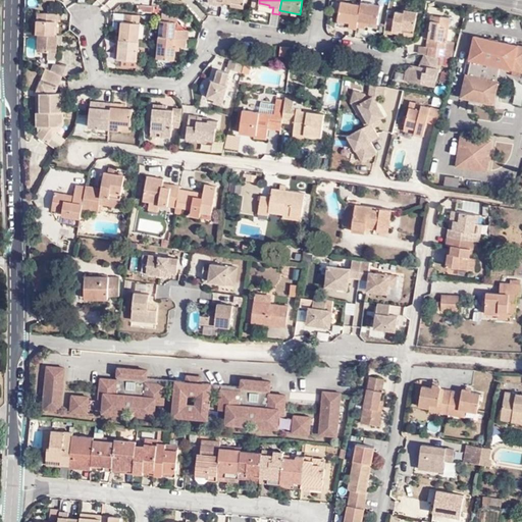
[(349,29),(357,30),(358,27),(361,5),(342,1),(338,20),(350,22),(349,29)]
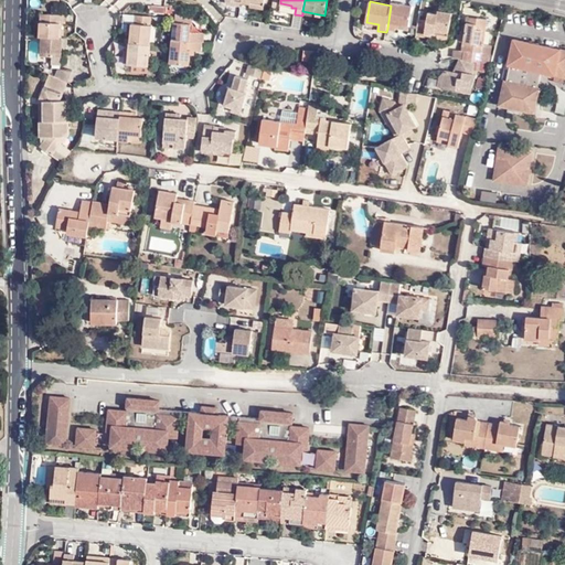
[(413,6),(392,2),(391,6),(387,29),(396,31),(396,29),(396,24),(409,27),(413,6)]
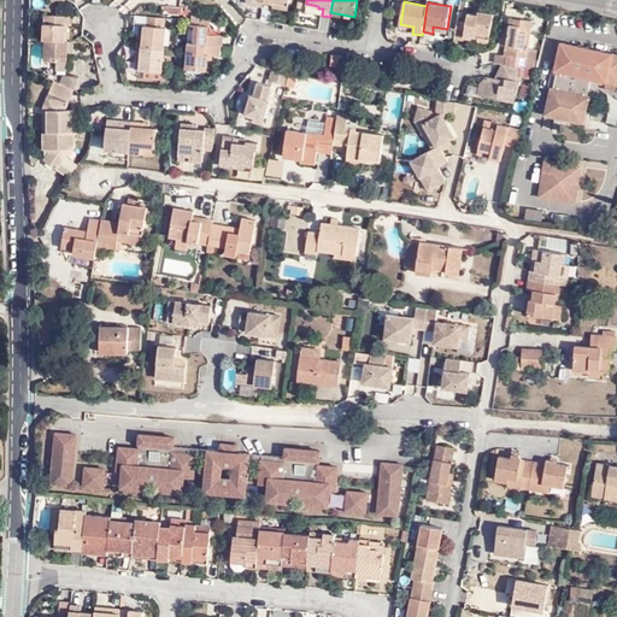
[(306,12),(322,15),(323,9),(318,9),(318,6),(307,4),(306,12)]
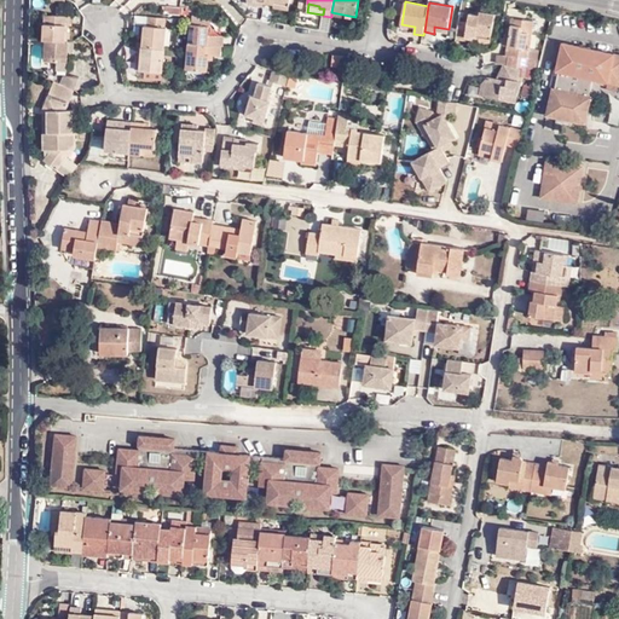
[(461,12),(456,40),(466,41),(466,39),(470,39),(472,39),(472,36),(491,40),(492,40),(496,13),(480,11),(480,15),(469,13),(461,12)]
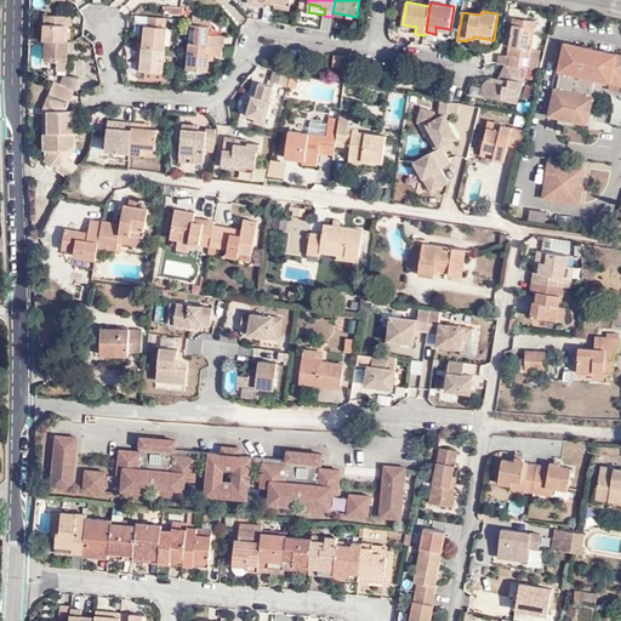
[(45,24),(44,40),(68,41),(68,16),(53,16),(52,24),(45,24)]
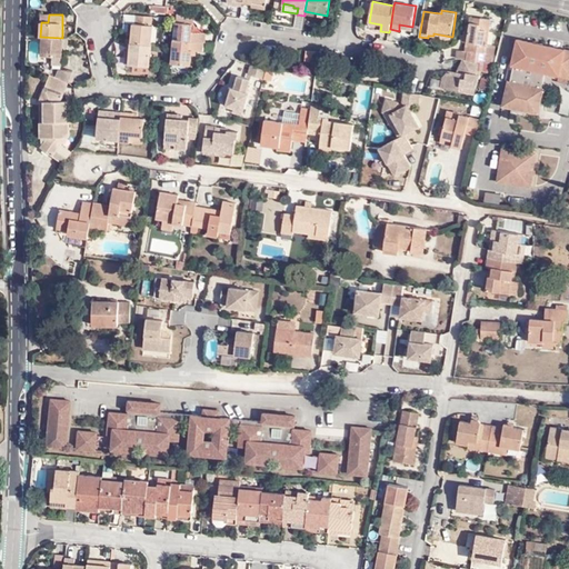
[(131,43),(152,45),(153,25),(152,25),(153,17),(136,16),(136,23),(132,23),(131,43)]
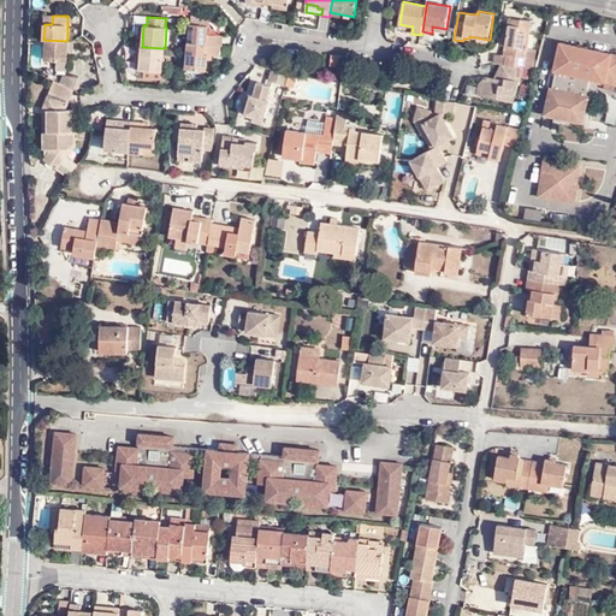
[(505,46),(507,46),(525,48),(527,33),(531,33),(532,21),(521,19),(521,25),(508,24),(507,37),(505,46)]
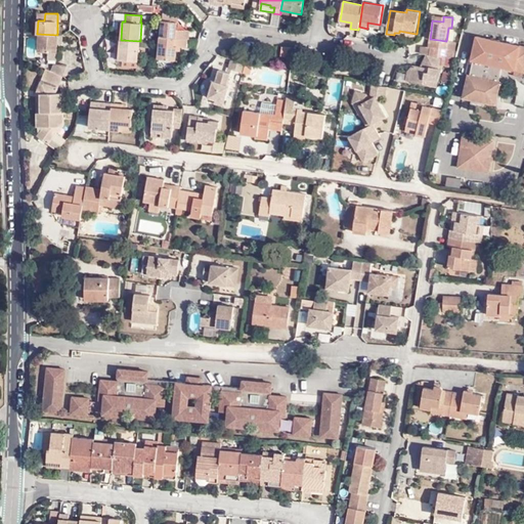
[(188,38),(189,39),(190,31),(176,30),(177,22),(162,20),(161,37),(188,38)]
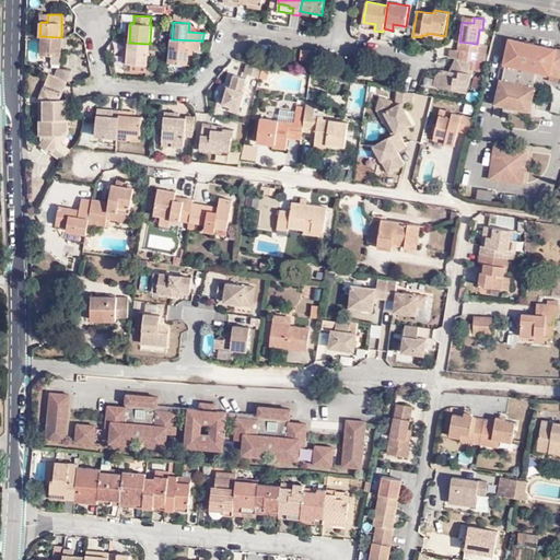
[(61,37),(39,36),(38,57),(60,58),(61,37)]
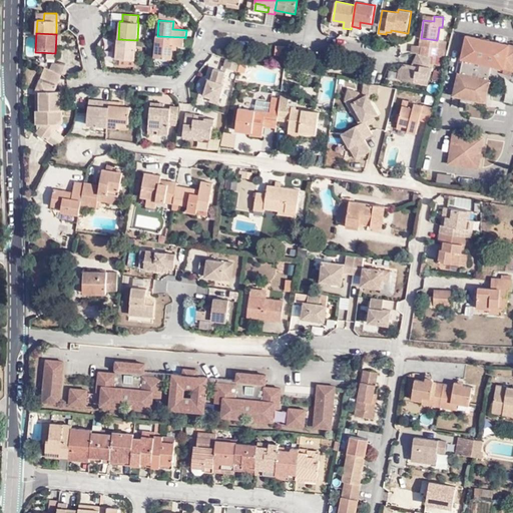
[(492,65),(503,68),(512,69),(512,44),(467,34),(461,59),(463,60),(460,72),(458,72),(453,95),(485,103),(490,79),(489,79),(492,65)]
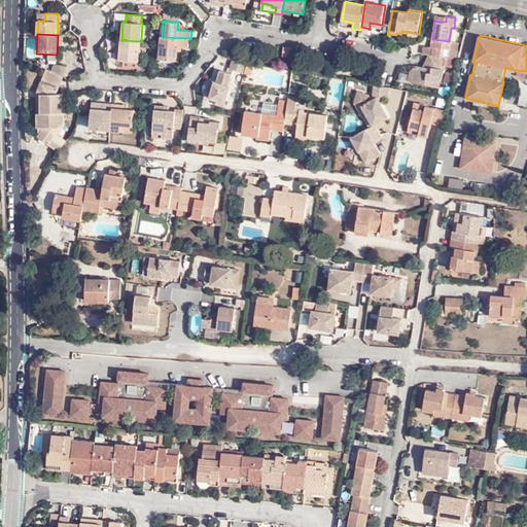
[(189,38),(162,37),(161,59),(177,60),(177,50),(178,46),(182,47),(188,47),(189,38)]
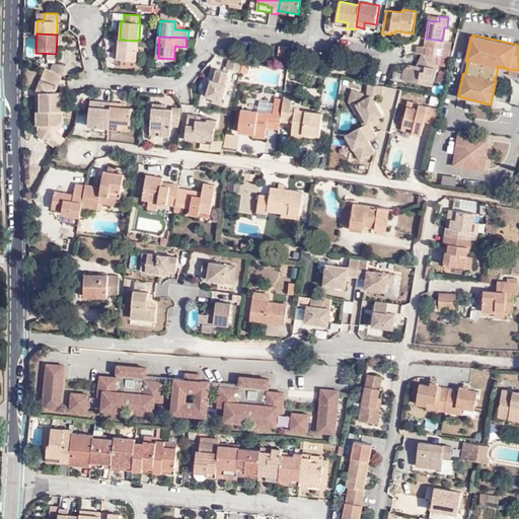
[(137,61),(139,41),(120,40),(117,39),(116,46),(116,52),(115,59),(137,61)]
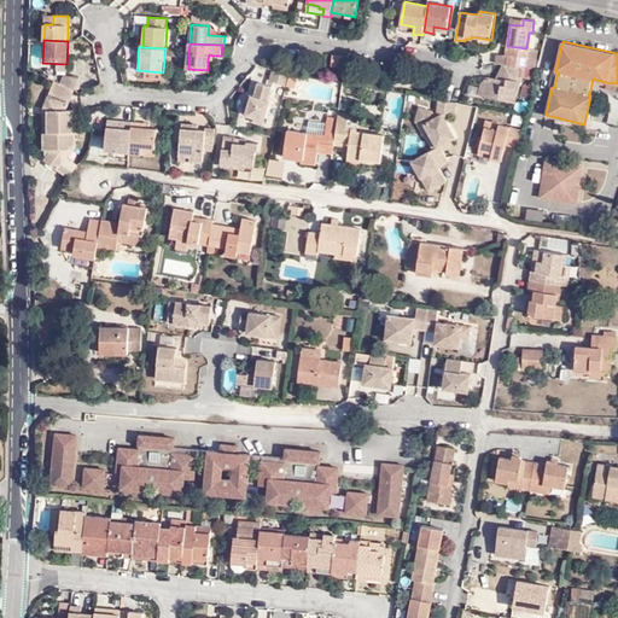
[(508,46),(507,56),(528,57),(529,48),(526,48),(508,46)]
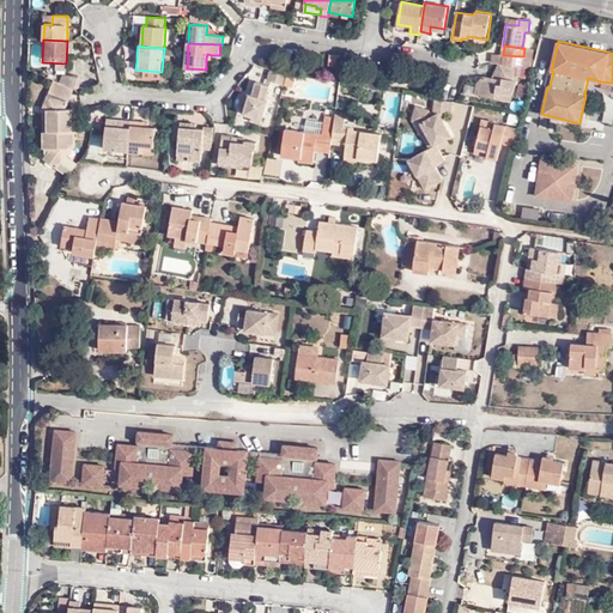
[(492,64),(495,64),(498,64),(502,65),(503,55),(493,53),(492,64)]
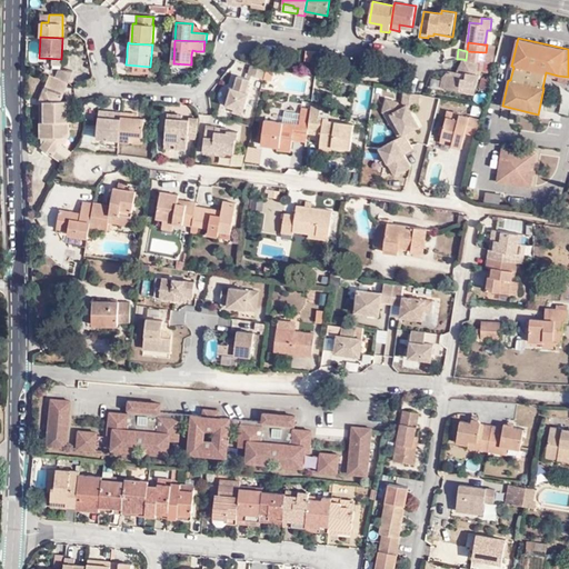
[(318,51),(306,50),(305,61),(317,62),(318,51)]
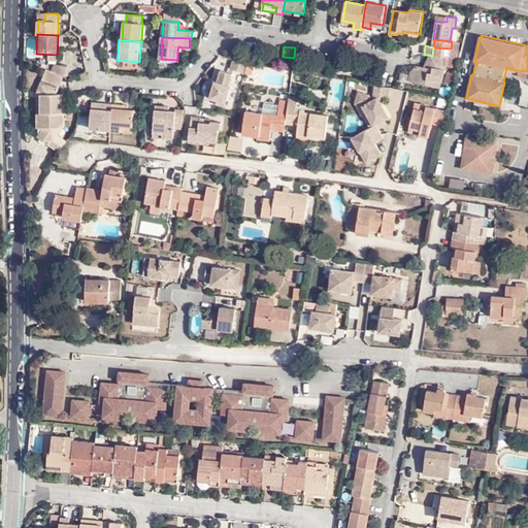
[(444,57),(457,59),(459,50),(451,48),(433,47),(432,56),(444,57)]
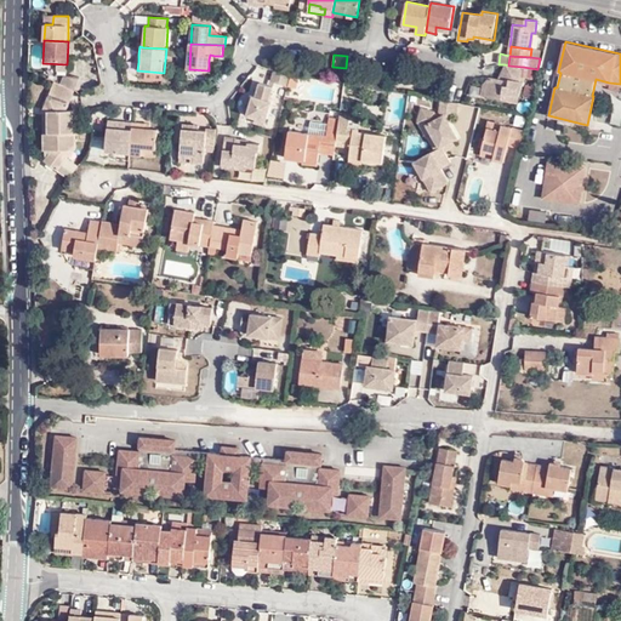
[(508,66),(505,64),(499,79),(489,78),(482,85),(482,86),(480,96),(502,98),(502,95),(510,96),(519,98),(524,80),(522,80),(523,67),(508,66)]
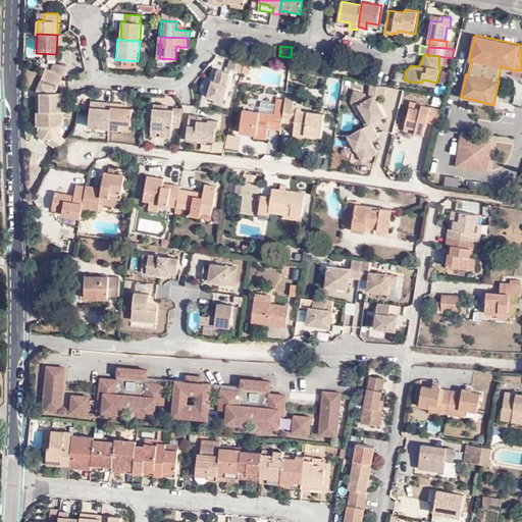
[(241,72),(244,64),(229,59),(227,67),(241,72)]
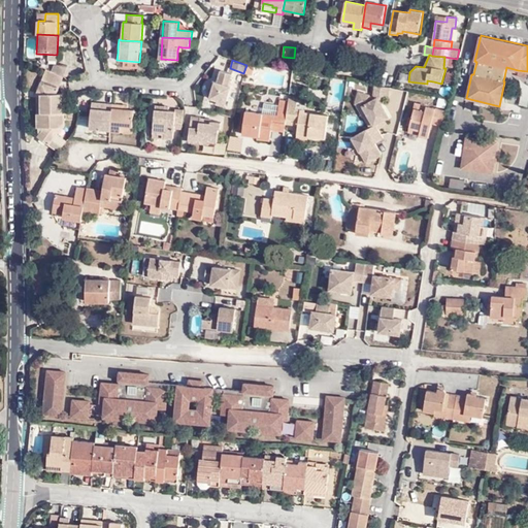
[(52,70),(64,75),(68,65),(55,64),(52,70)]
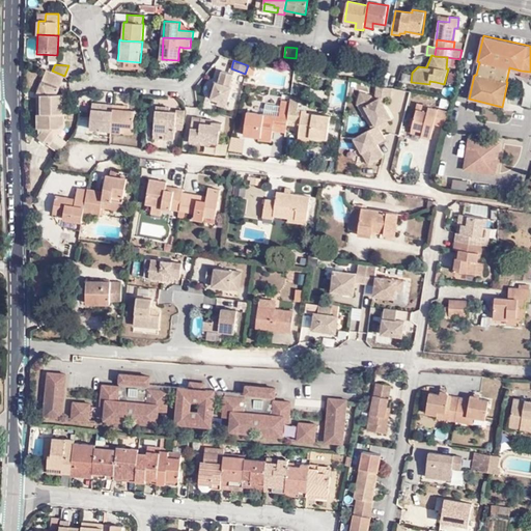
[(59,89),(64,76),(52,71),(47,68),(36,93),(42,94),(42,103),(37,103),(38,114),(38,128),(46,128),(38,138),(59,152),(68,140),(65,137),(60,133),(60,128),(65,128),(64,105),(58,105),(58,94),(59,89)]
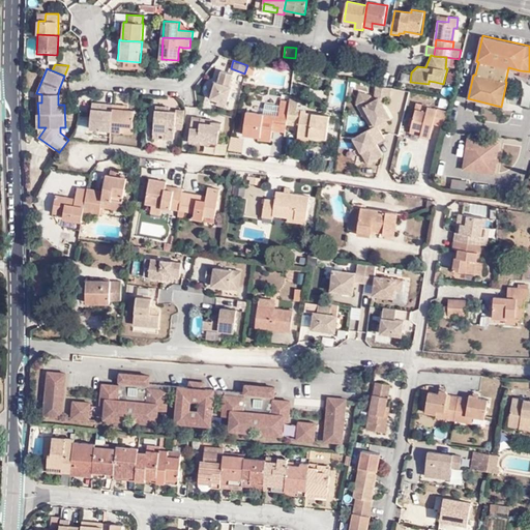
[(210,98),(218,100),(228,104),(233,86),(231,85),(234,74),(222,70),(218,82),(215,81),(210,98)]
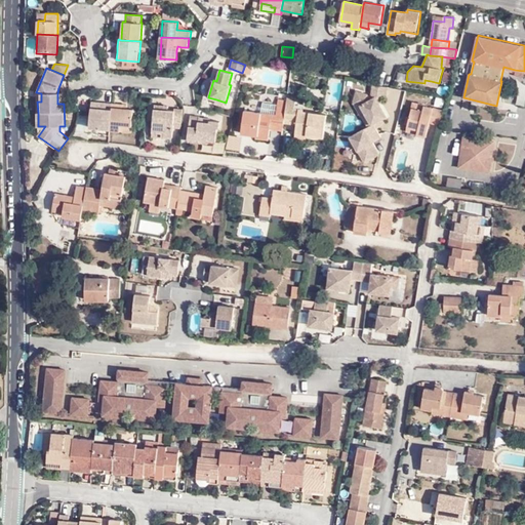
[(524,71),(515,70),(514,76),(524,78),(524,71)]
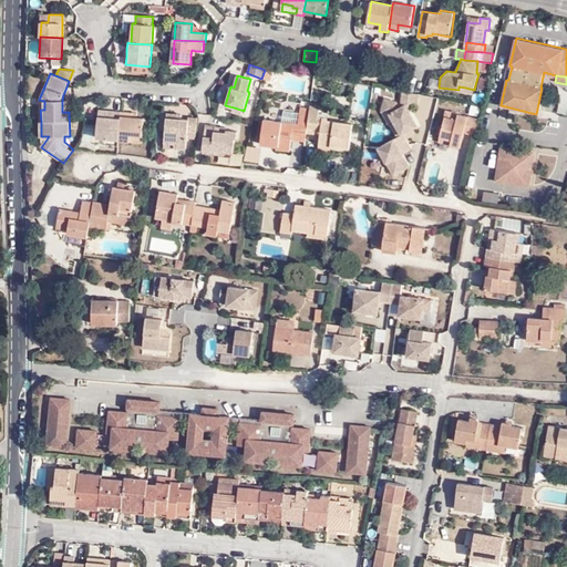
[(418,103),(419,94),(403,91),(401,102),(385,98),(382,111),(390,114),(395,122),(401,133),(398,136),(378,147),(394,175),(410,166),(403,154),(413,147),(408,138),(404,133),(413,127),(419,124),(410,110),(412,102),(418,103)]
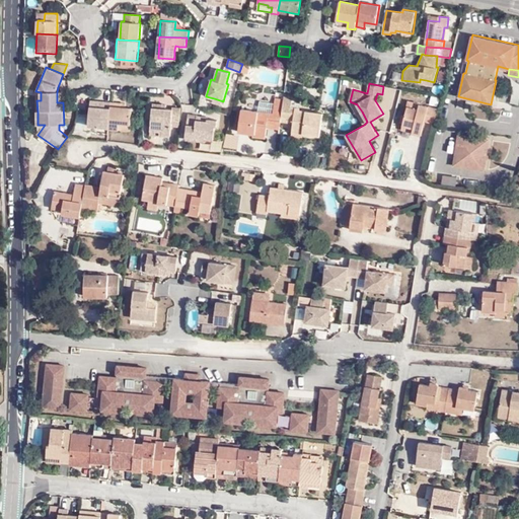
[(284,97),(281,123),(293,124),(292,132),(303,133),(320,136),(323,113),(300,110),(295,109),(295,107),(292,106),(293,96),(284,95),(284,97)]
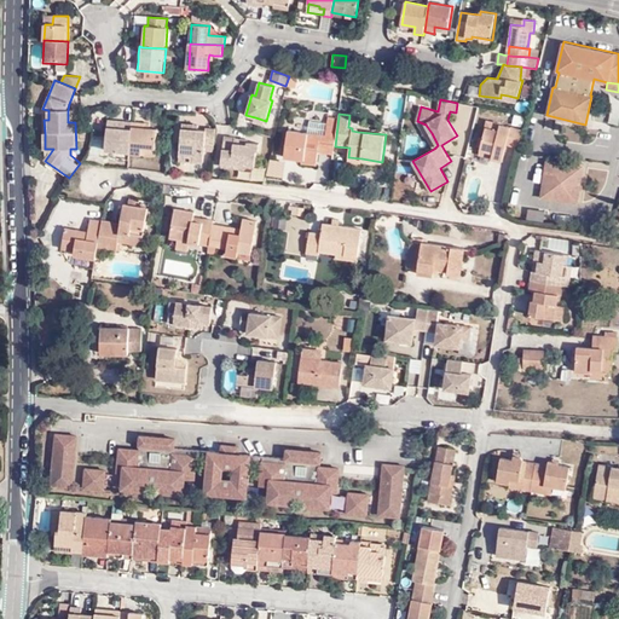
[(319,148),(335,150),(335,146),(339,116),(329,115),(328,123),(310,121),(308,132),(288,129),(284,158),(302,160),(317,162),(318,152),(319,148)]
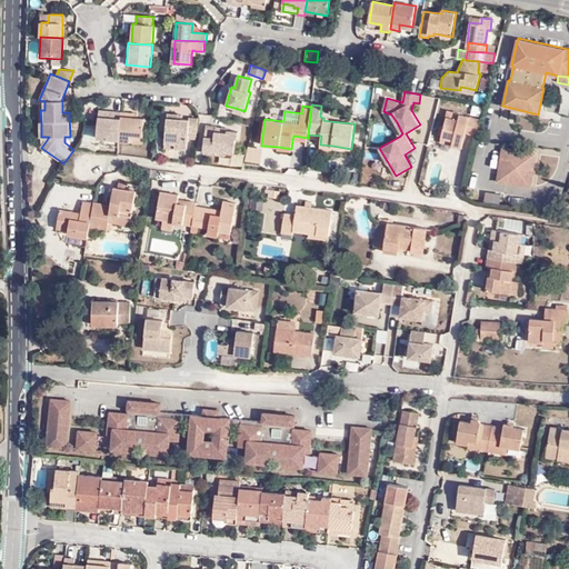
[(97,138),(120,140),(122,112),(110,111),(110,117),(99,116),(97,138)]
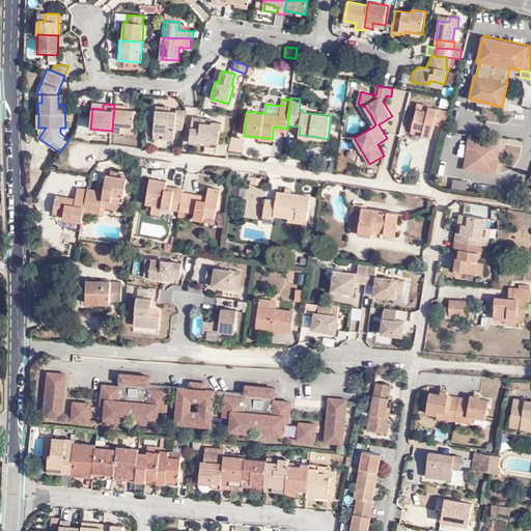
[(114,105),(112,131),(122,132),(122,127),(134,128),(136,110),(128,109),(124,109),(124,106),(114,105)]
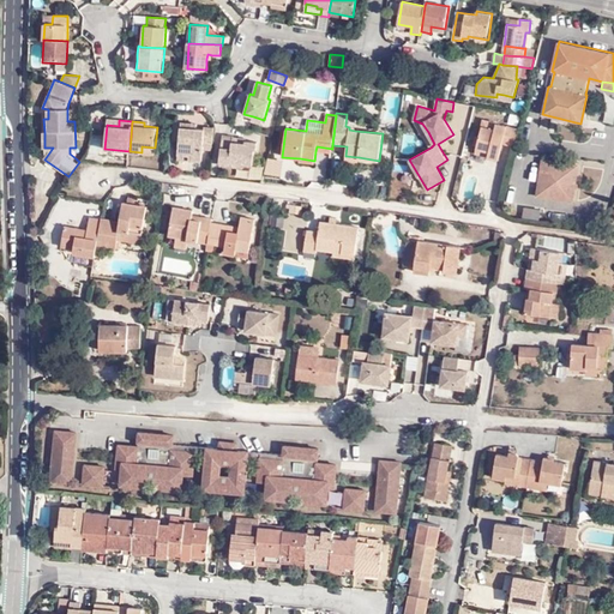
[(212,144),(215,127),(205,126),(205,130),(196,130),(191,128),(192,122),(181,122),(178,154),(190,155),(188,160),(202,161),(204,143),(212,144)]
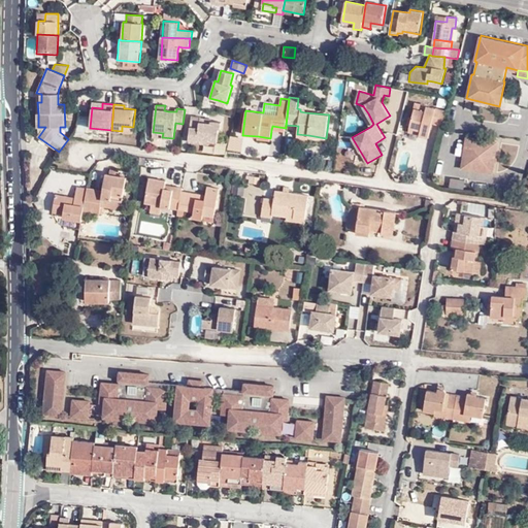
[(420,131),(419,135),(429,138),(432,124),(442,127),(447,110),(427,105),(426,111),(415,108),(411,118),(409,126),(409,128),(420,131)]
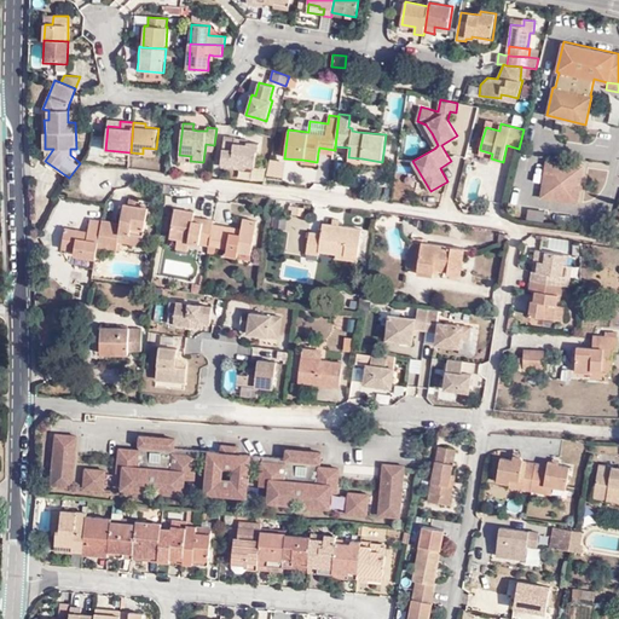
[(438,145),(432,133),(427,137),(434,149),(438,145)]
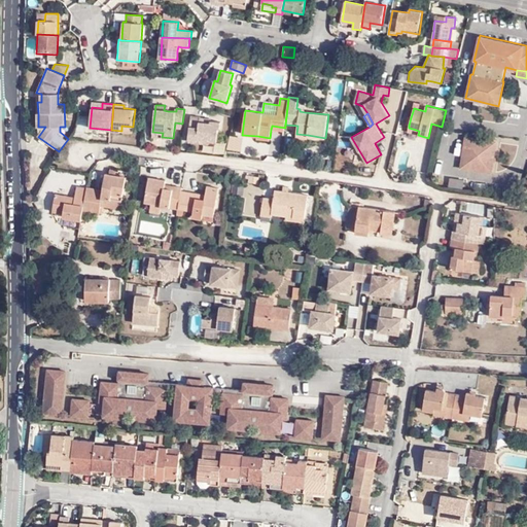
[(206,141),(214,142),(217,142),(217,140),(218,128),(220,128),(221,121),(211,120),(210,123),(199,120),(199,117),(191,116),(188,139),(206,141)]
